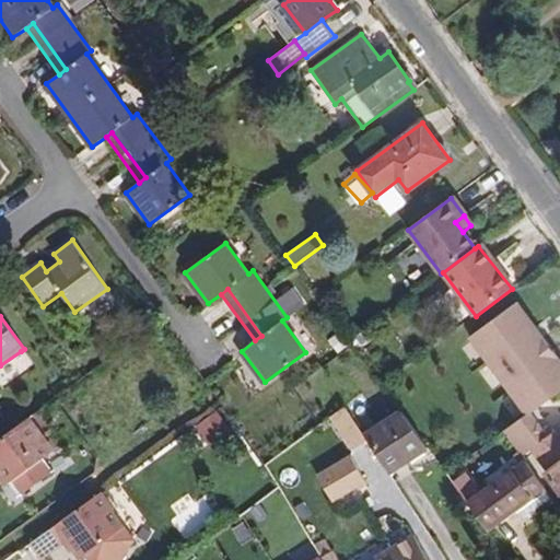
[(349,346),(339,331),(328,339),(338,353),(349,346)]
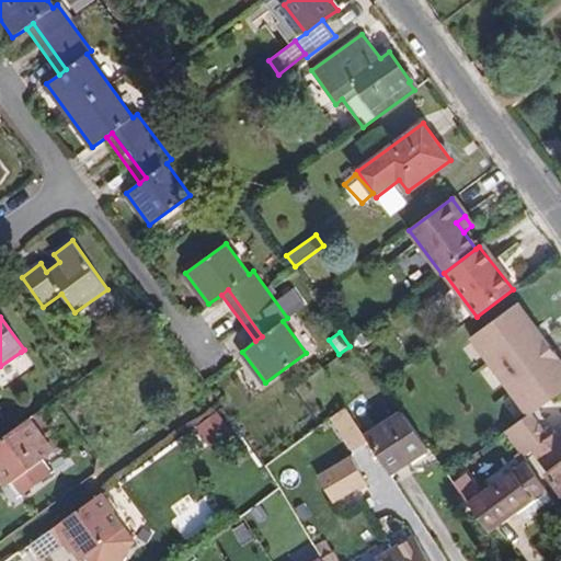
[(31,365),(21,352),(0,366),(0,378),(4,385),(31,365)]
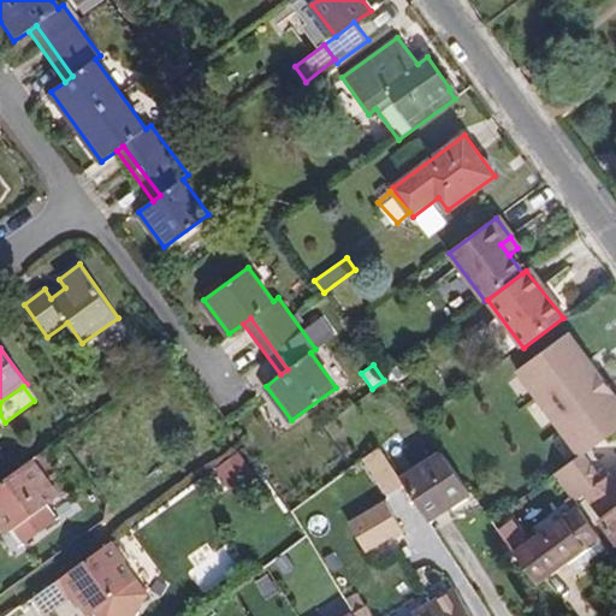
[(612,457),(600,440),(591,448),(603,465),(612,457)]
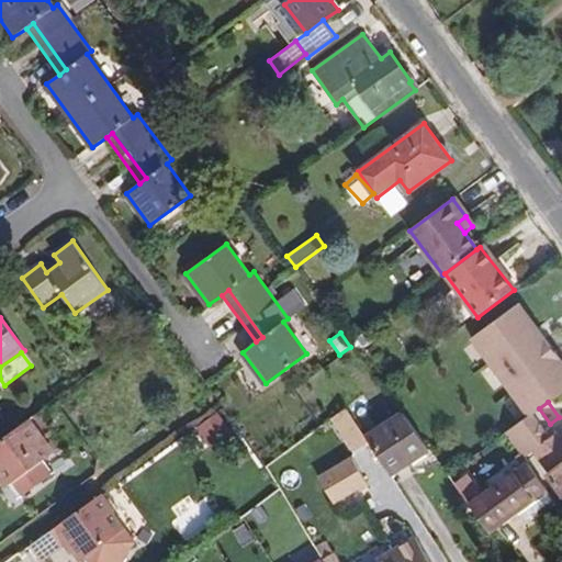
[(357,450),(370,440),(367,435),(352,413),(348,405),(334,415),(357,450)]
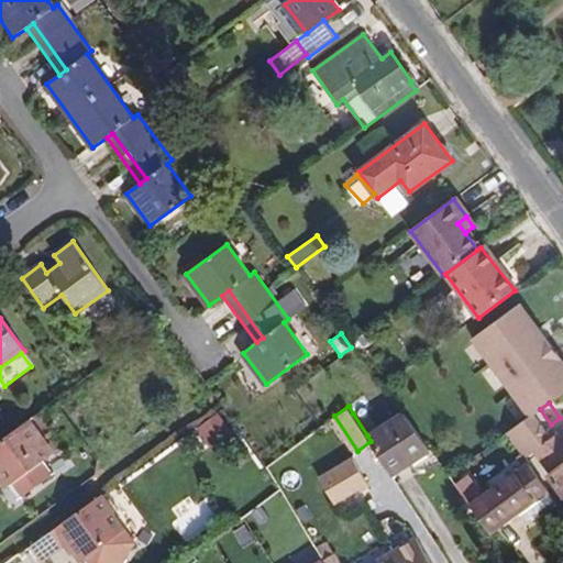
[(551,424),(540,409),(507,433),(518,449),(551,424)]
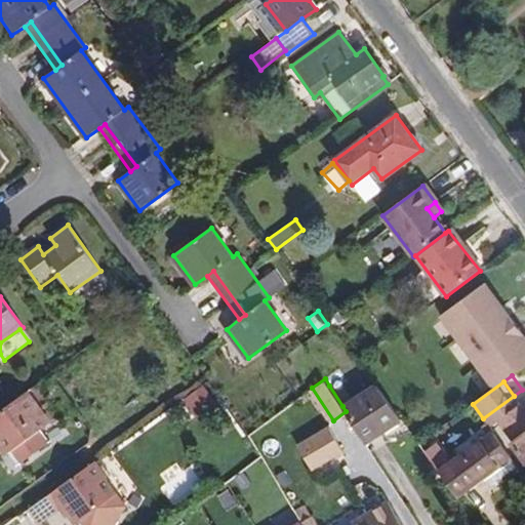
[(205,385),(185,399),(197,416),(217,401),(205,385)]
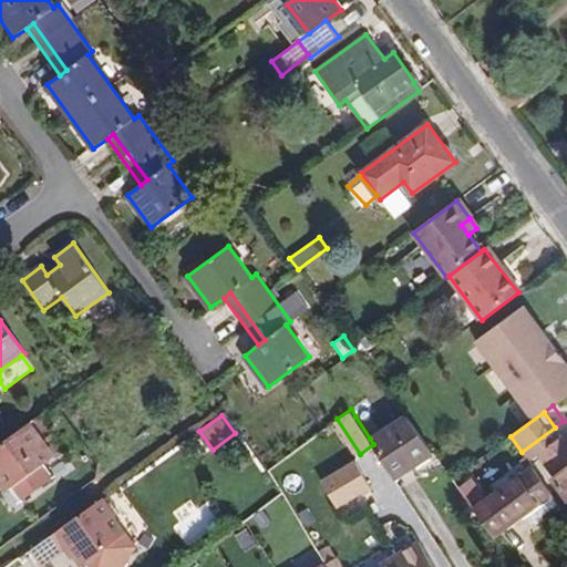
[(406,415),(370,439),(373,444),(394,478),(433,453),(406,415)]
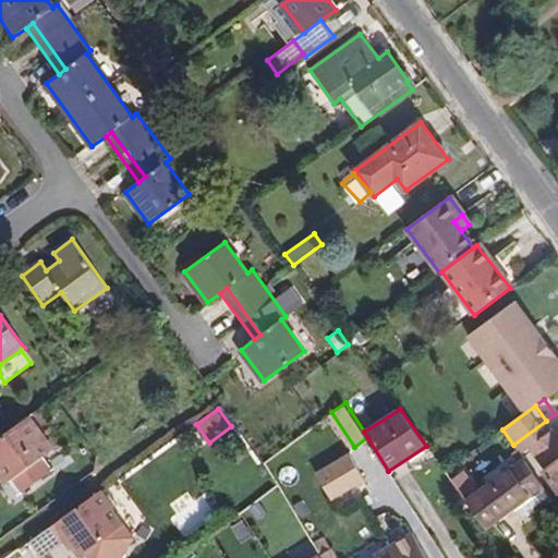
[(27,416),(0,435),(0,475),(4,483),(12,477),(23,490),(48,472),(39,458),(51,449),(27,416)]
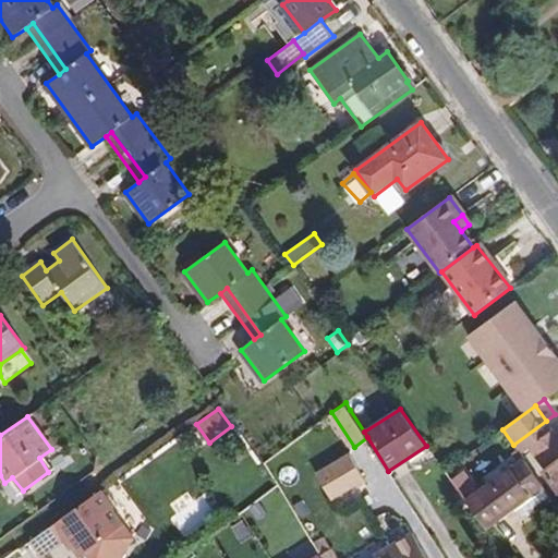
[(557,429),(557,428),(532,447),(548,468),(545,471),(557,488),(557,429)]
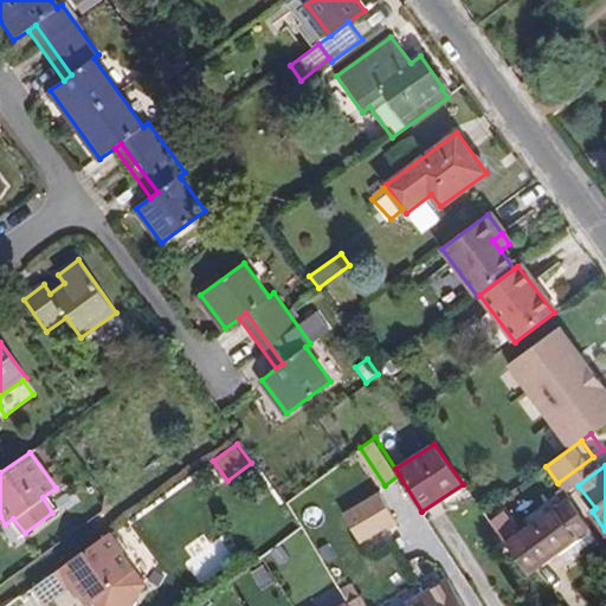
[(380,494),(345,515),(360,541),(395,521),(380,494)]
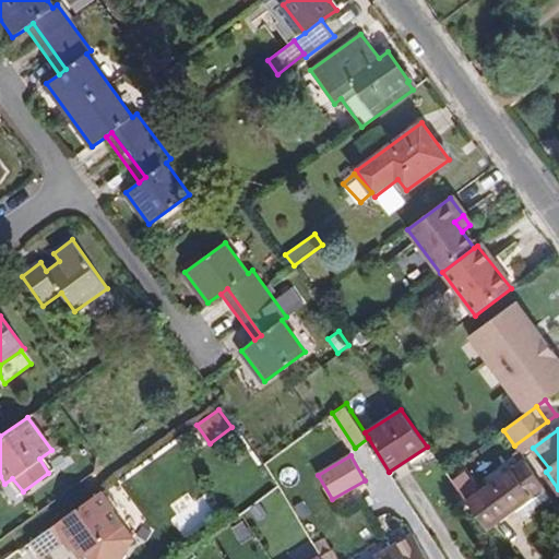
[(525,461),(468,502),(487,528),(504,515),(544,487),(544,486),(525,461)]
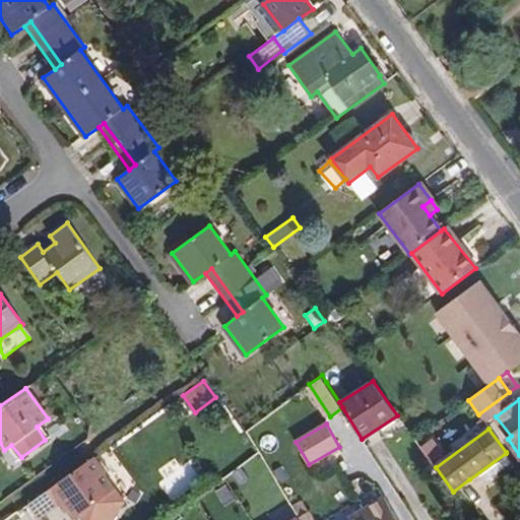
[(506,453),(469,479),(476,489),(512,462),(506,453)]
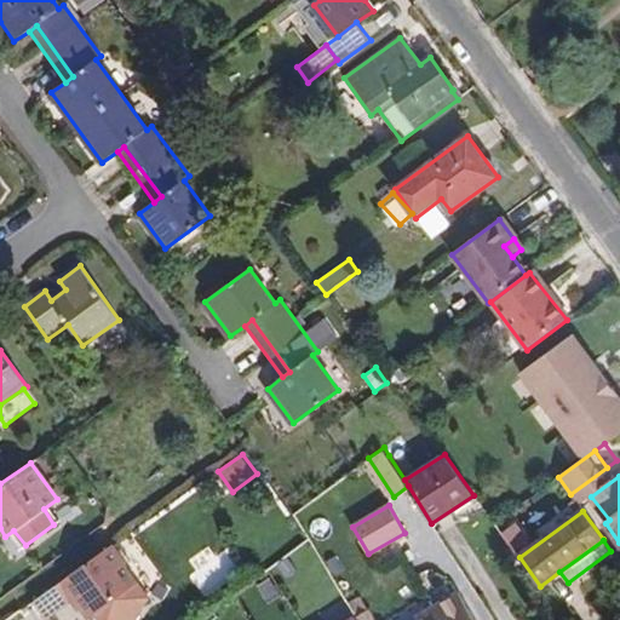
[(113,543),(56,584),(57,585),(69,601),(74,608),(79,608),(87,619),(90,619),(97,615),(101,619),(133,619),(136,619),(151,596),(142,581),(137,581),(127,566),(127,562),(113,543)]
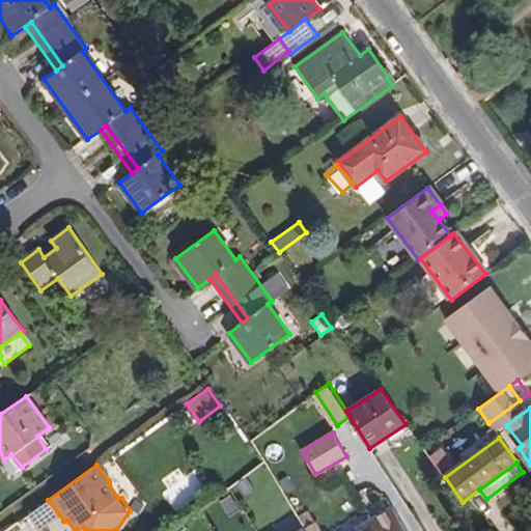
[(38,529),(59,514),(49,501),(29,516),(38,529)]
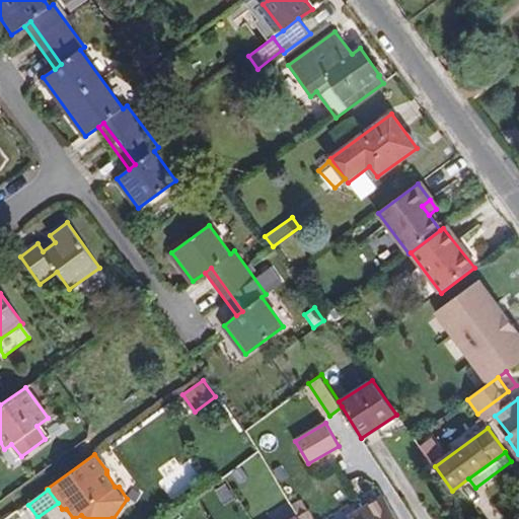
[(350,518),(398,518),(385,496),(350,517),(350,518)]
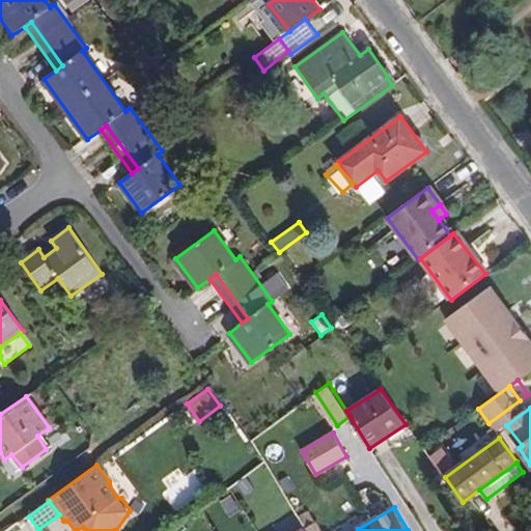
[(0,530),(4,530),(16,524),(4,508),(0,511),(0,530)]
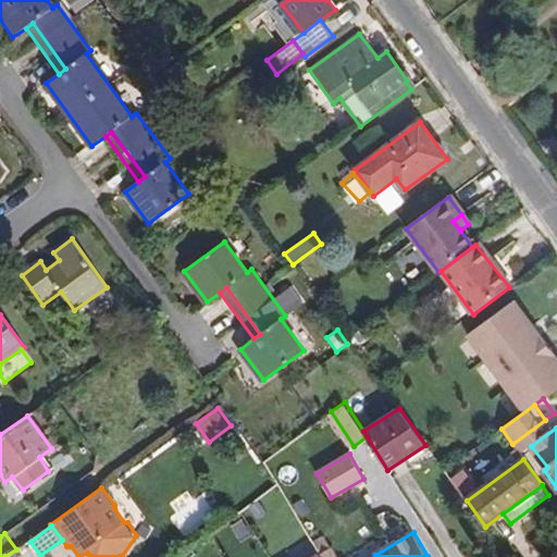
[(320,554),(321,556),(338,556),(333,547),(320,554)]
